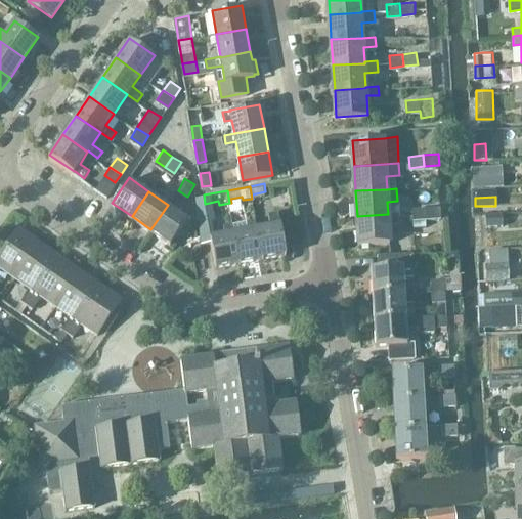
[(168,205),(150,229),(171,243),(191,212),(182,206),(178,212),(168,205)]
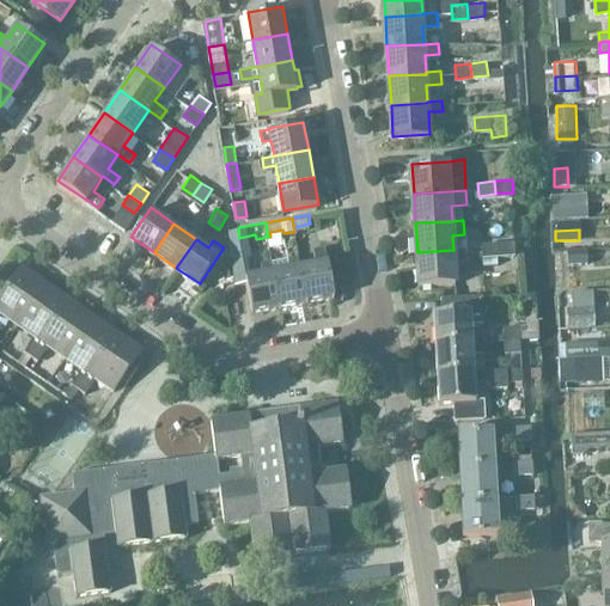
[(501,253),(517,252),(516,239),(500,240),(501,253)]
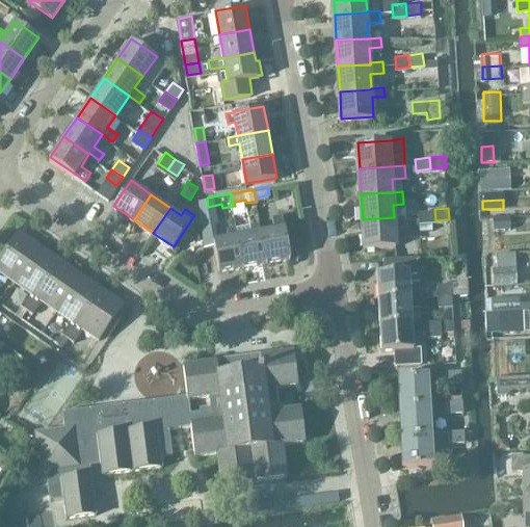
[(434,209),(420,210),(421,221),(435,220),(434,209)]
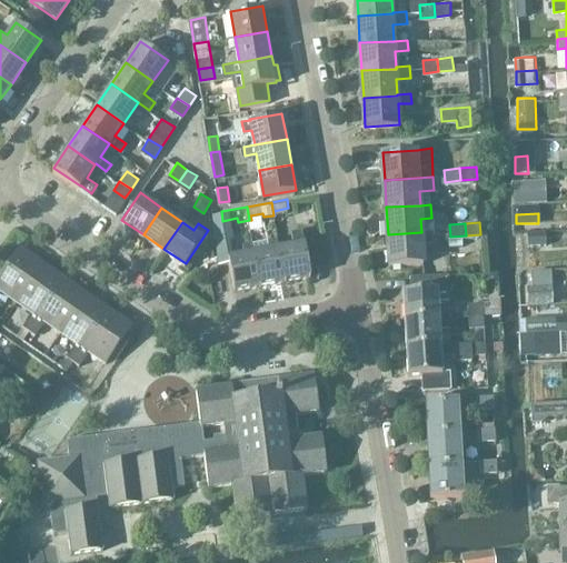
[(294,243),(279,245),(286,278),(311,273),(302,227),(291,229),(294,243)]
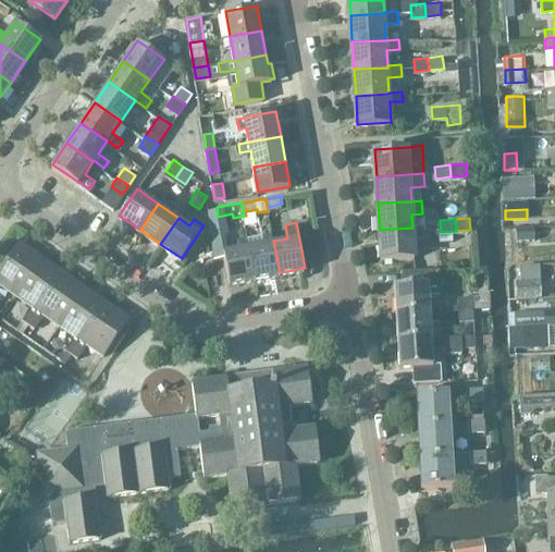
[(427,227),(412,228),(380,230),(381,258),(415,256),(414,237),(427,236),(427,227)]
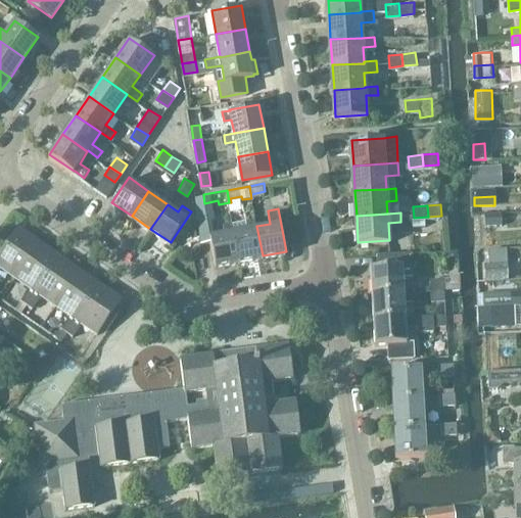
[(239,260),(263,255),(256,226),(234,231),(239,260)]
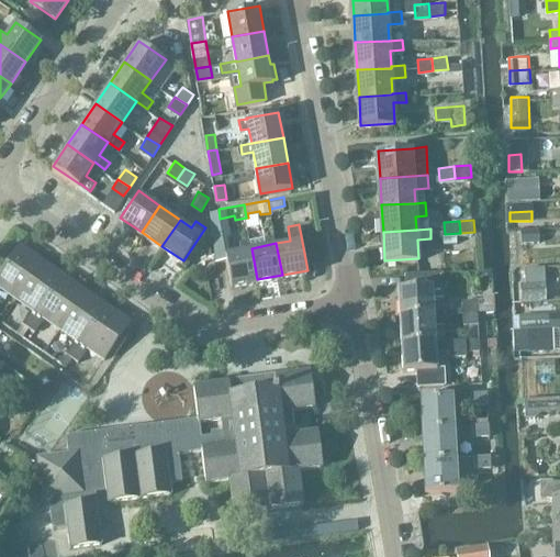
[(0,287),(2,285),(18,296),(43,259),(20,244),(0,273),(0,287)]
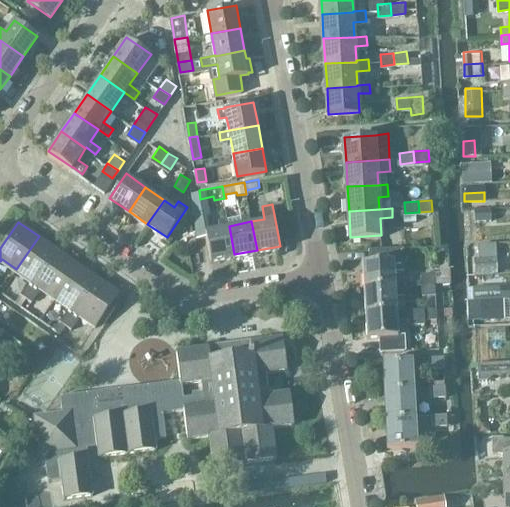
[(211,259),(234,254),(229,226),(206,230),(211,259)]
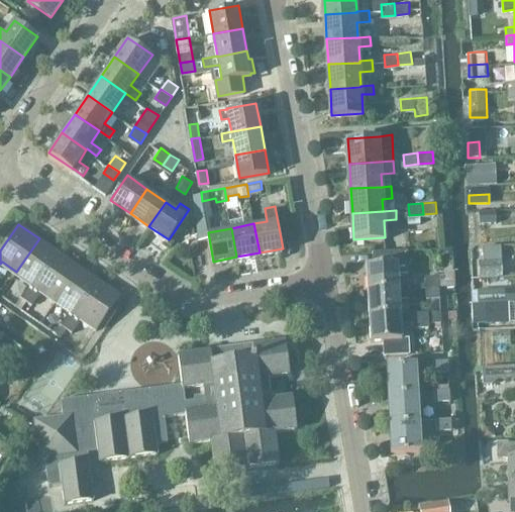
[(39,238),(16,272),(30,281),(21,295),(26,299),(59,252),(39,238)]
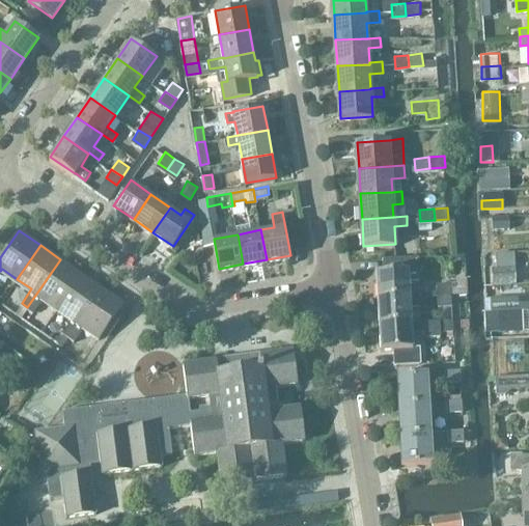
[(378,296),(410,294),(409,279),(420,278),(418,254),(383,256),(384,269),(377,270),(378,296)]
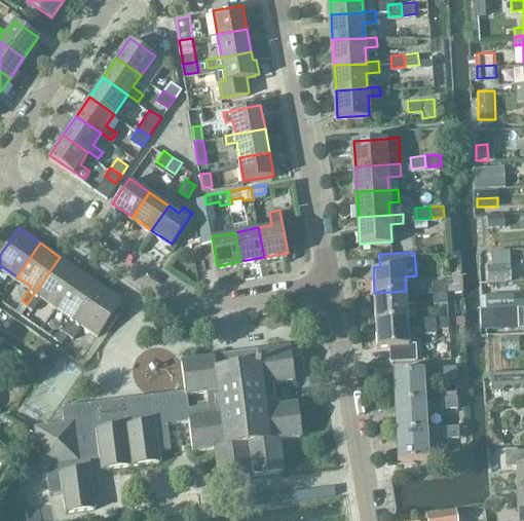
[(60,257),(27,304),(33,308),(42,294),(57,304),(80,270),(60,257)]
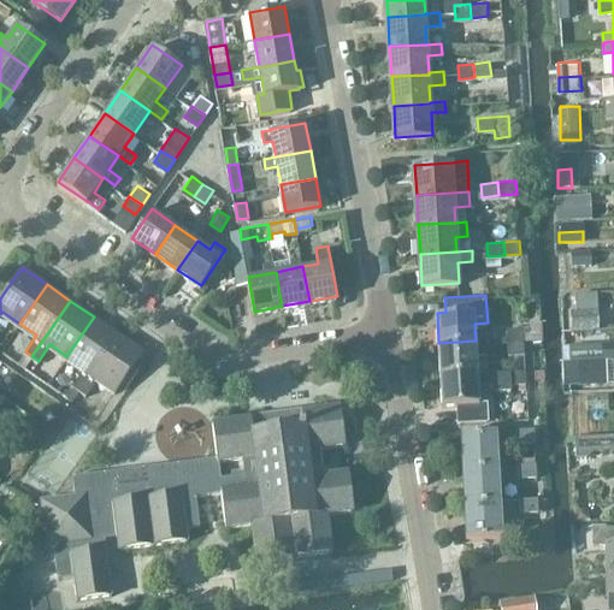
[(72,384),(80,389),(118,333),(94,317),(66,356),(83,368),(72,384)]
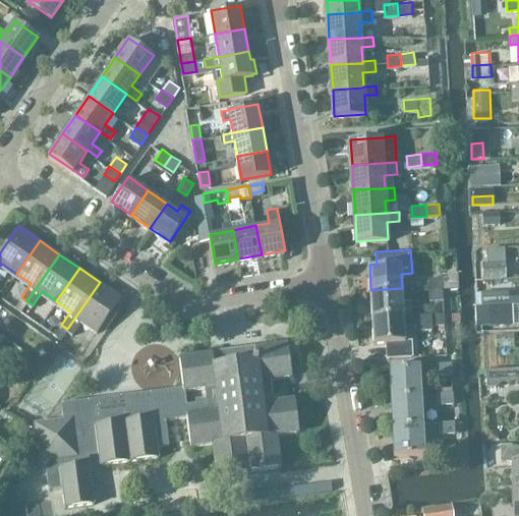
[(429,287),(444,286),(459,286),(458,269),(450,270),(450,274),(428,275),(429,287)]
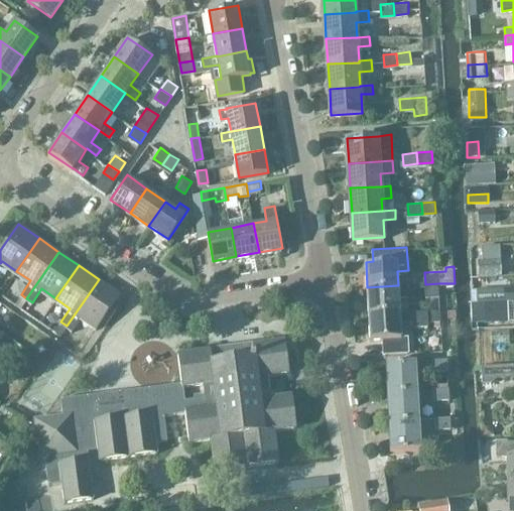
[(99,279),(67,326),(72,330),(82,316),(96,326),(119,293),(99,279)]
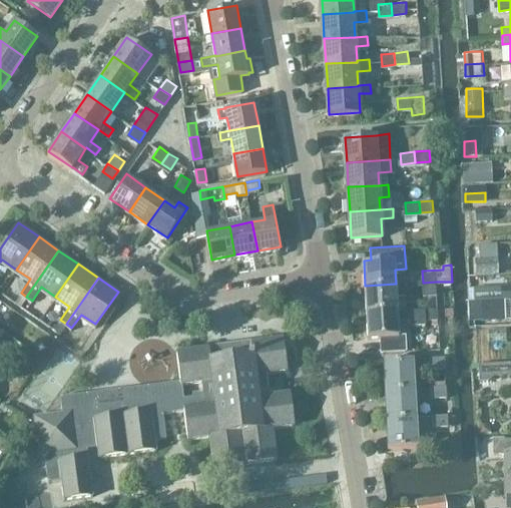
[(437,283),(437,282),(423,283),(424,294),(438,294),(437,283)]
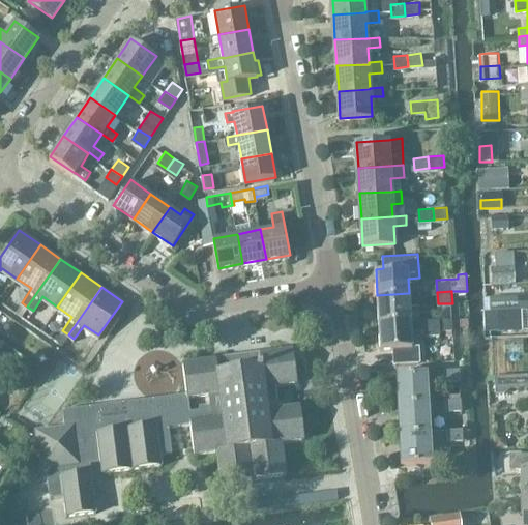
[(419,292),(409,293),(377,295),(379,321),(411,319),(411,318),(410,304),(420,303),(419,292)]
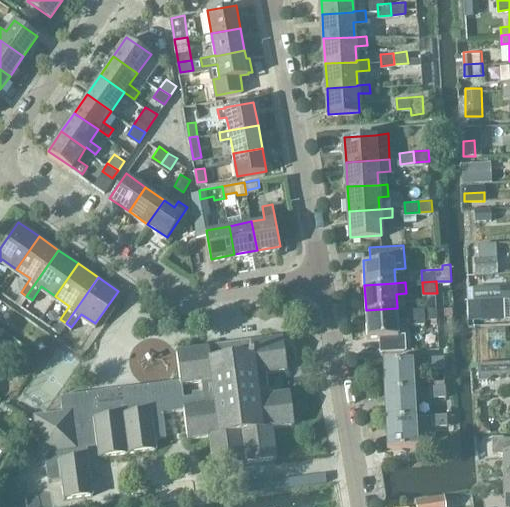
[(397,308),(366,310),(367,335),(382,334),(382,349),(406,348),(405,333),(398,333),(397,318),(411,318),(411,323),(426,322),(425,318),(438,317),(437,305),(397,307),(397,308)]
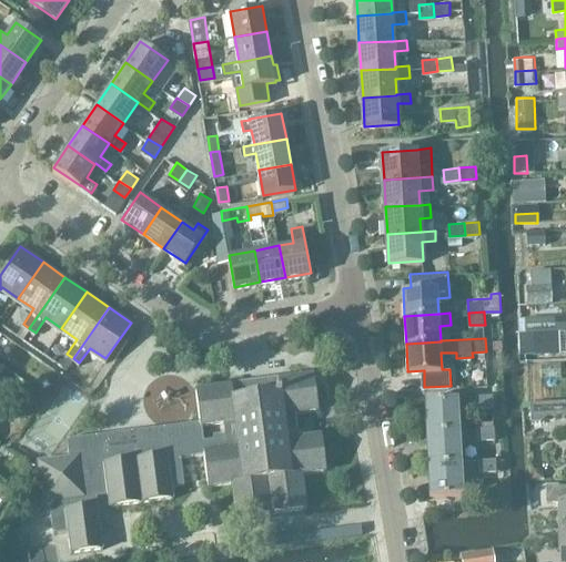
[(559,376),(559,366),(537,367),(537,377),(559,376)]
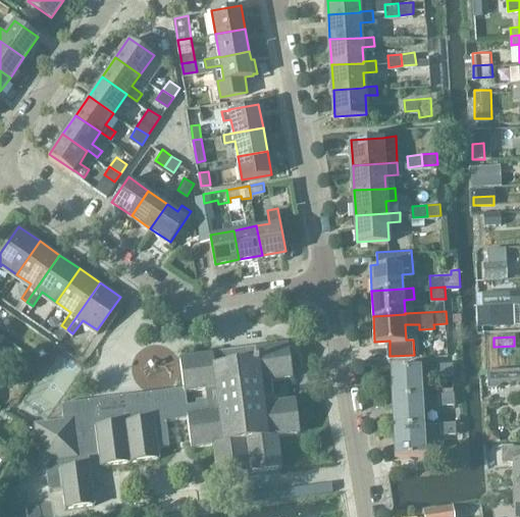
[(184,385),(61,402),(63,417),(35,421),(40,461),(46,460),(49,488),(62,486),(65,506),(96,502),(91,464),(160,455),(159,445),(169,444),(166,418),(188,415),(192,445),(213,442),(218,473),(282,465),(277,433),(300,430),(296,398),(274,400),(271,377),(293,374),(289,342),(257,346),(257,344),(212,350),(212,352),(180,356),(184,385)]
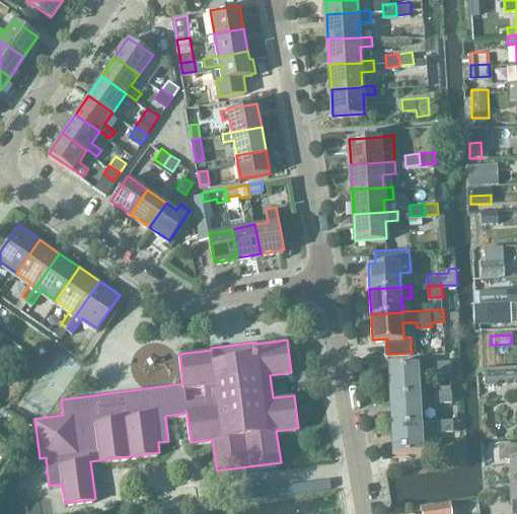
[(56,351),(23,400),(42,413),(74,363),(56,351)]
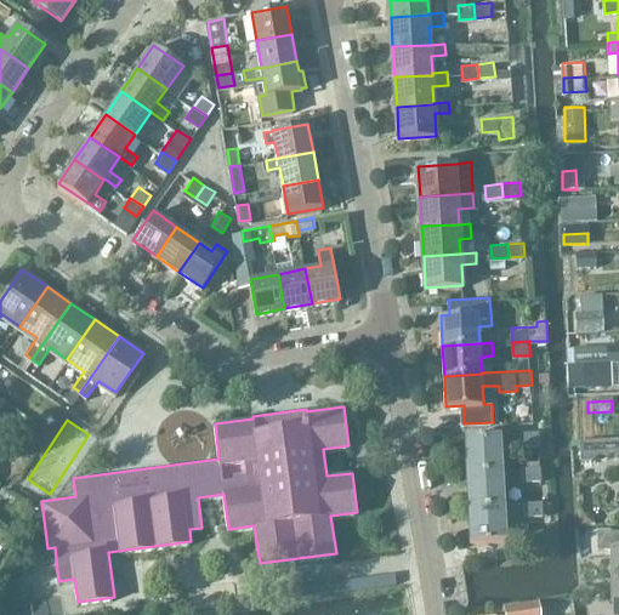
[(521,444),(540,444),(539,430),(520,431),(521,444)]
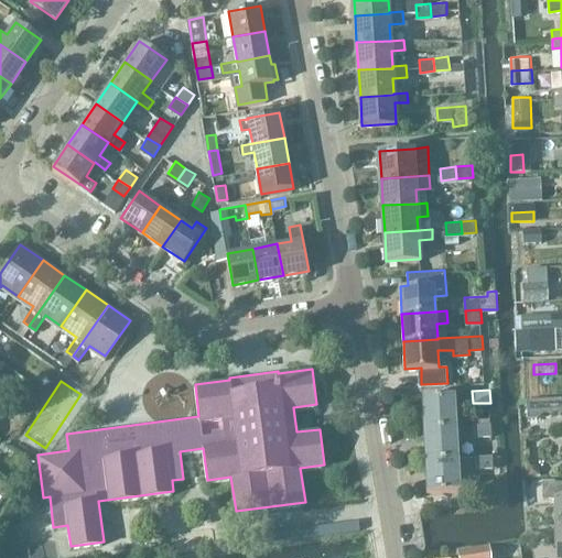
[(423,427),(457,425),(455,393),(422,394),(423,427)]
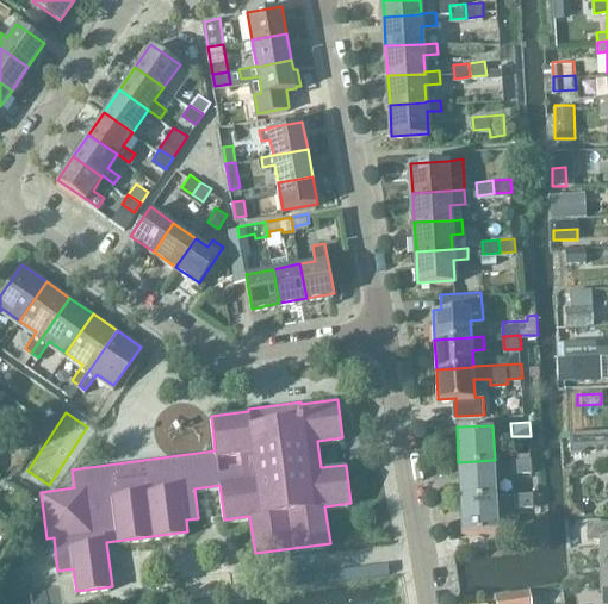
[(588,434),(570,435),(572,465),(590,464),(588,434)]
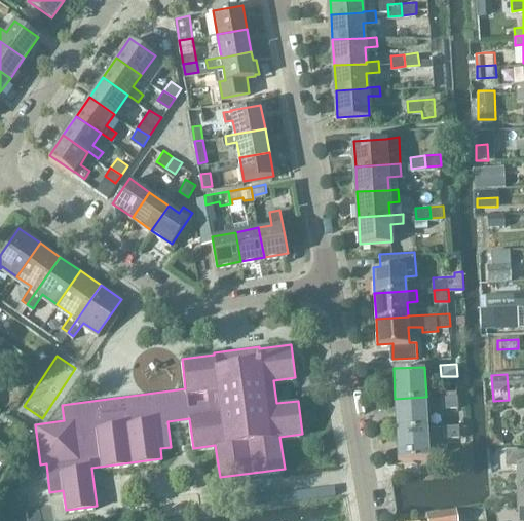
[(443,406),(459,405),(458,393),(442,394),(443,406)]
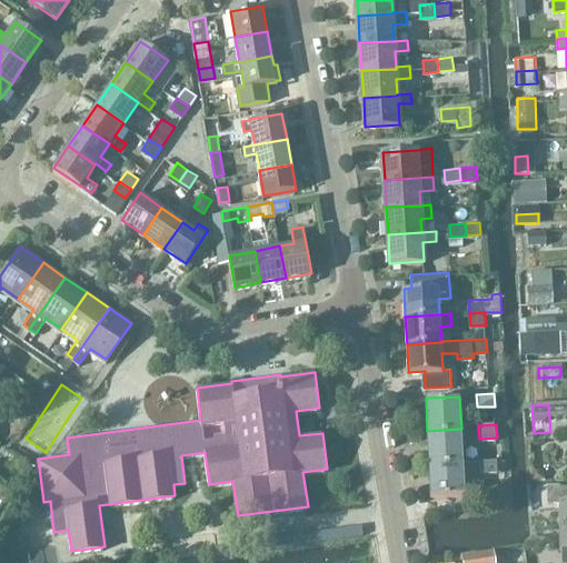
[(429,462),(463,461),(461,429),(427,431),(429,462)]
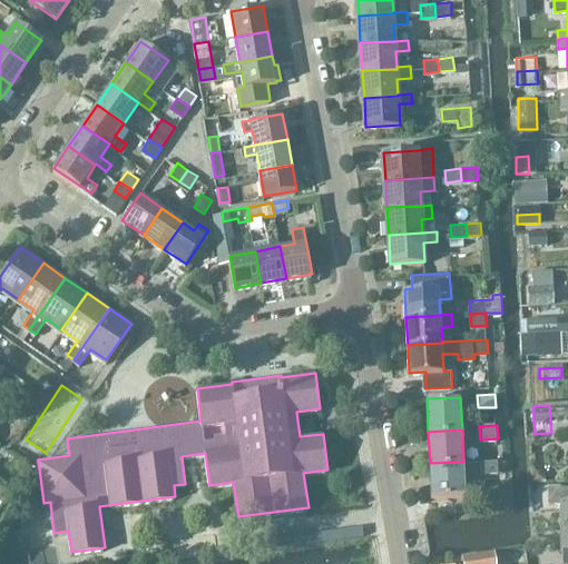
[(481,472),(499,471),(499,457),(480,458),(481,472)]
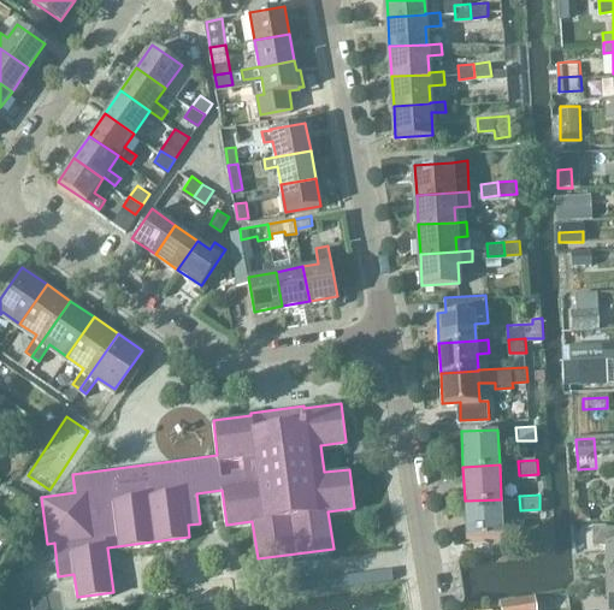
[(503,534),(501,499),(465,501),(466,537),(503,534)]
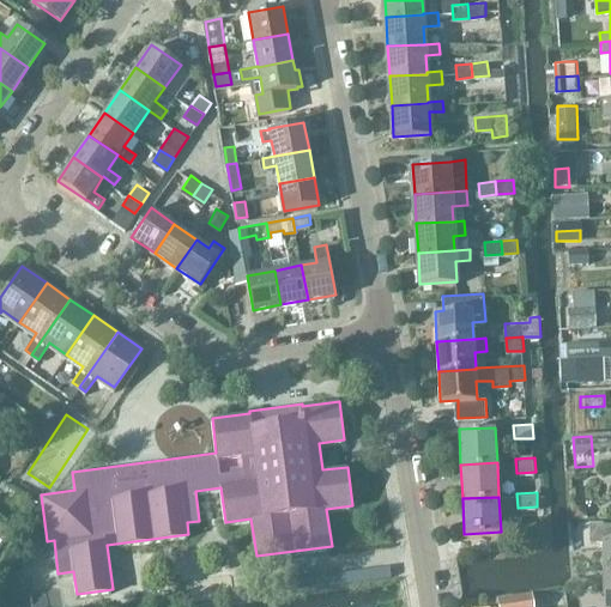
[(610,522),(591,523),(591,540),(605,539),(605,588),(610,587),(610,522)]
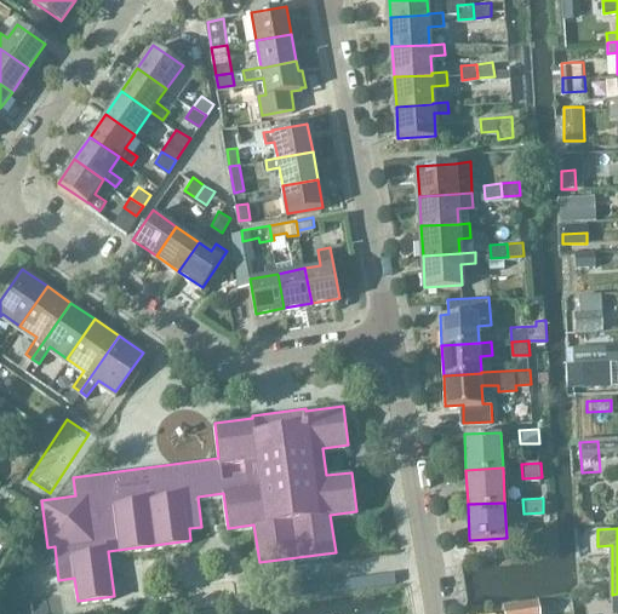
[(504,603),(505,613),(539,613),(538,598),(504,603)]
